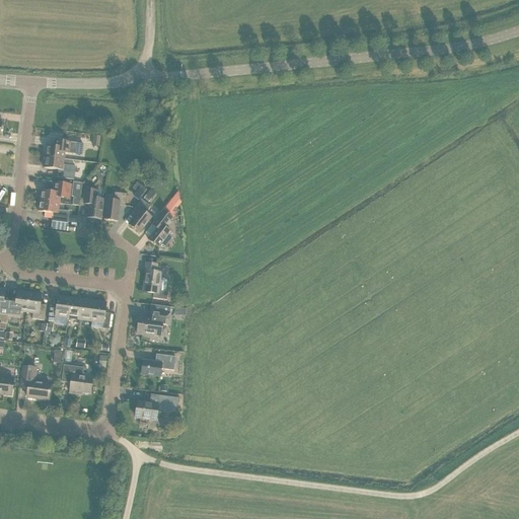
[(91,147),(98,148),(99,137),(92,136),(91,147)]
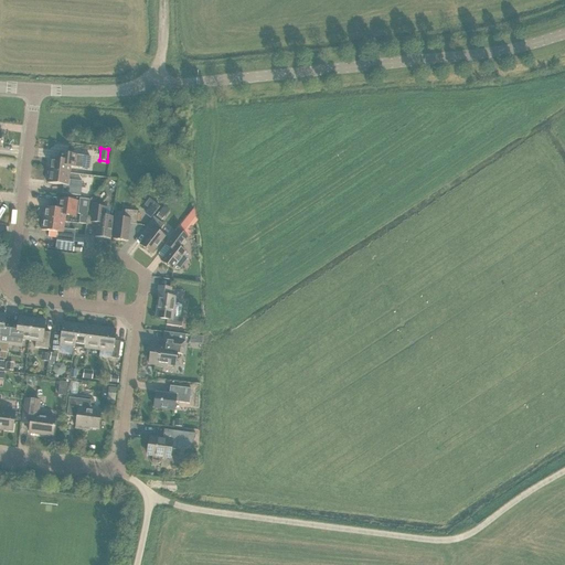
[(51,159),(49,171),(70,173),(71,167),(82,169),(83,157),(60,153),(59,160),(51,159)]
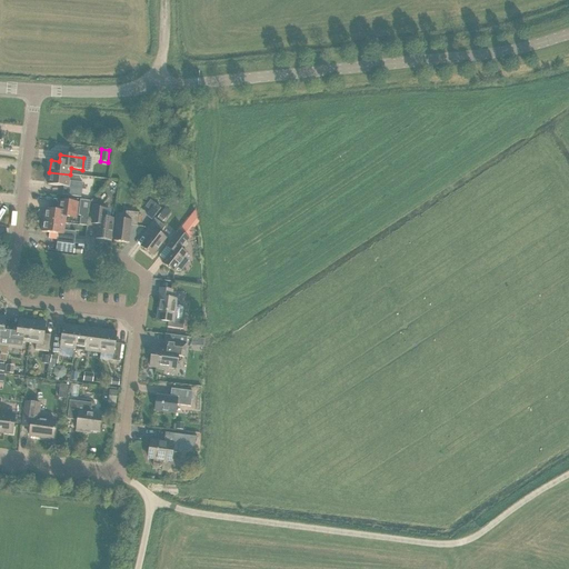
[(69,181),(70,175),(49,172),(48,185),(63,187),(62,196),(81,198),(82,183),(69,181)]
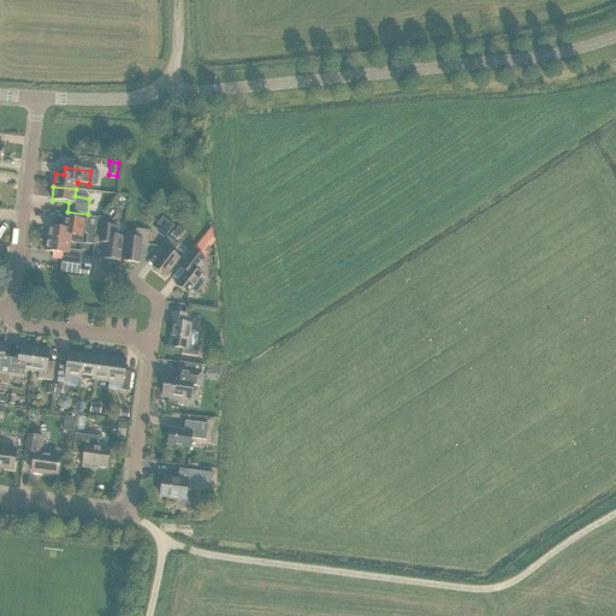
[(63,229),(48,226),(47,240),(70,242),(71,235),(82,236),(84,220),(64,217),(63,229)]
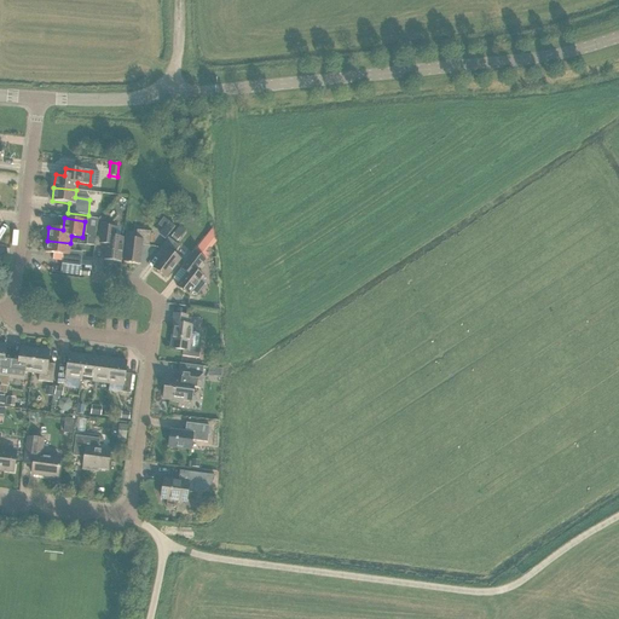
[(102,226),(99,243),(106,244),(104,260),(120,262),(123,238),(115,237),(116,227),(102,226)]
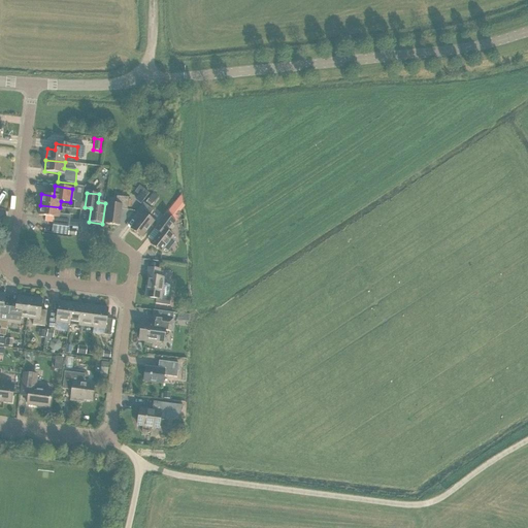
[(156,199),(151,195),(145,202),(151,206),(156,199)]
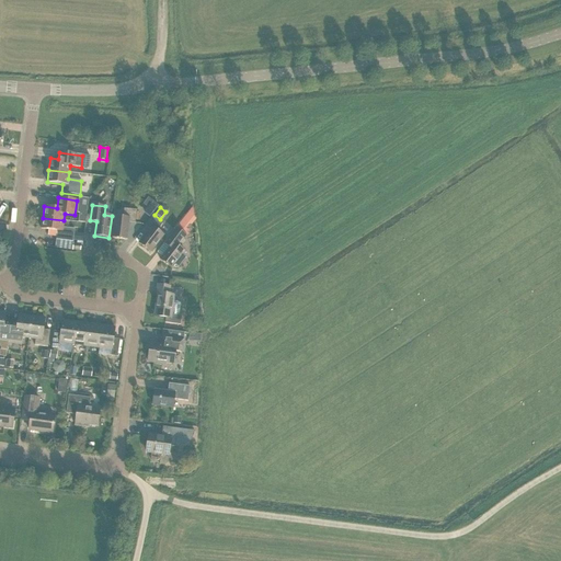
[(171,247),(160,260),(171,268),(173,266),(175,267),(178,267),(184,260),(184,256),(182,255),(184,252),(179,247),(186,237),(185,236),(190,231),(185,228),(194,216),(193,208),(192,207),(176,228),(165,242),(171,247)]
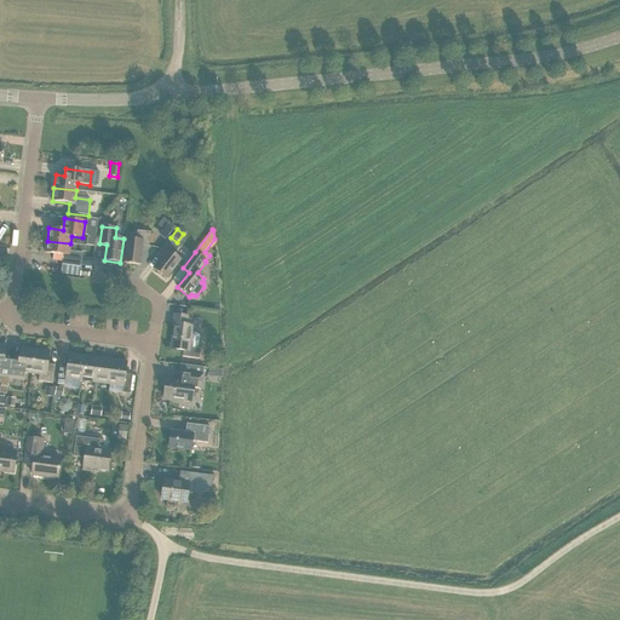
[(142,246),(149,247),(151,233),(137,230),(136,240),(127,239),(124,263),(141,265),(142,246)]
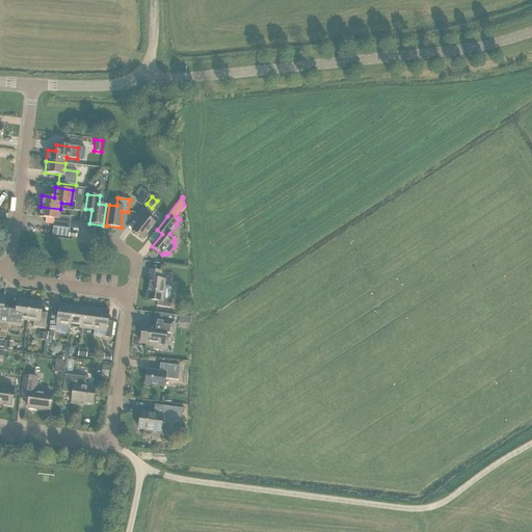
[(155,212),(144,205),(137,214),(141,218),(132,231),(142,240),(155,223),(150,218),(155,212)]
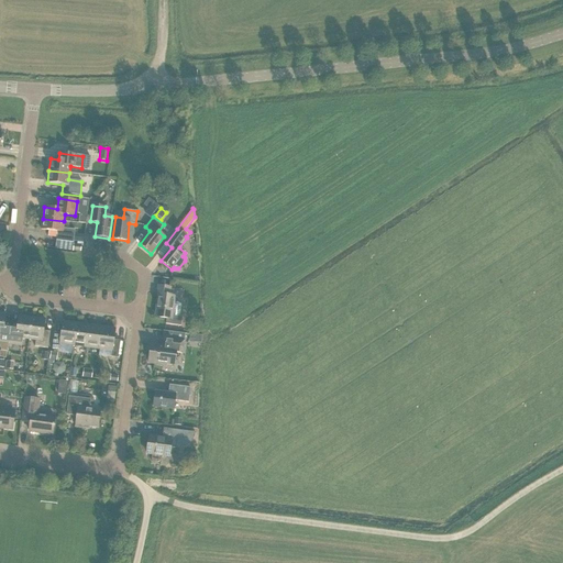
[(63,229),(64,221),(43,219),(41,230),(57,232),(56,241),(73,243),(75,230),(63,229)]
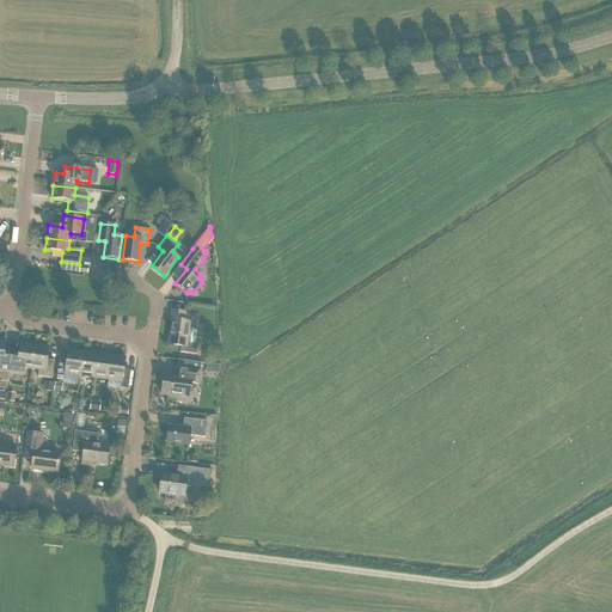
[(87,267),(79,265),(79,264),(61,262),(60,270),(79,273),(79,271),(87,273),(87,267)]
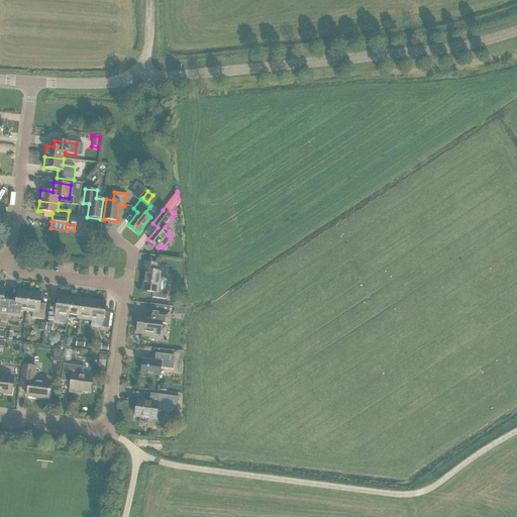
[(145,271),(143,291),(152,292),(151,297),(166,299),(167,291),(164,291),(166,280),(163,278),(159,279),(160,272),(154,272),(156,264),(145,263),(144,271),(145,271)]
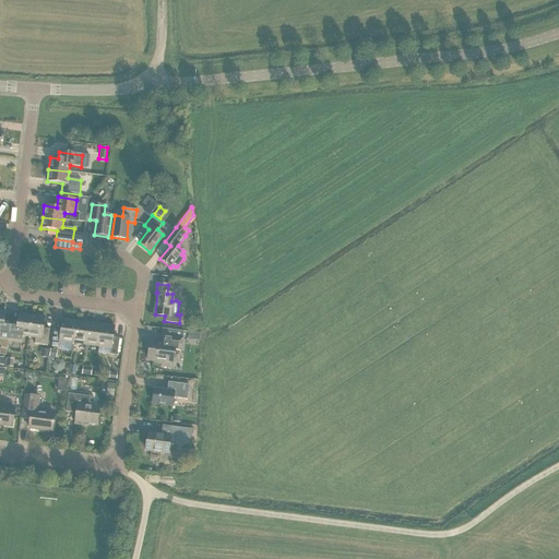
[(7,349),(11,318),(4,317),(6,312),(0,311),(0,346),(1,348),(7,348),(7,349)]
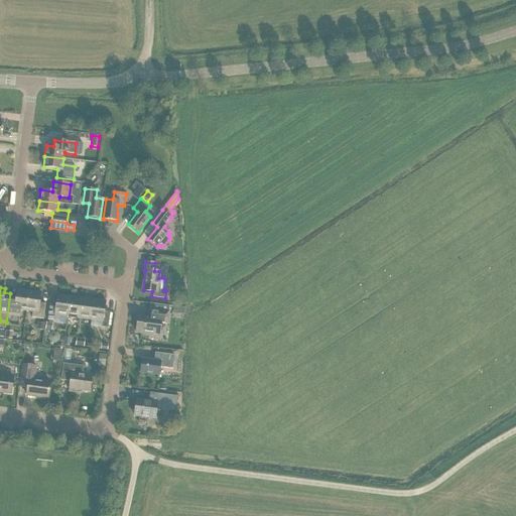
[(20,310),(26,311),(29,291),(17,289),(16,294),(10,293),(6,323),(7,323),(8,314),(20,316),(20,310)]
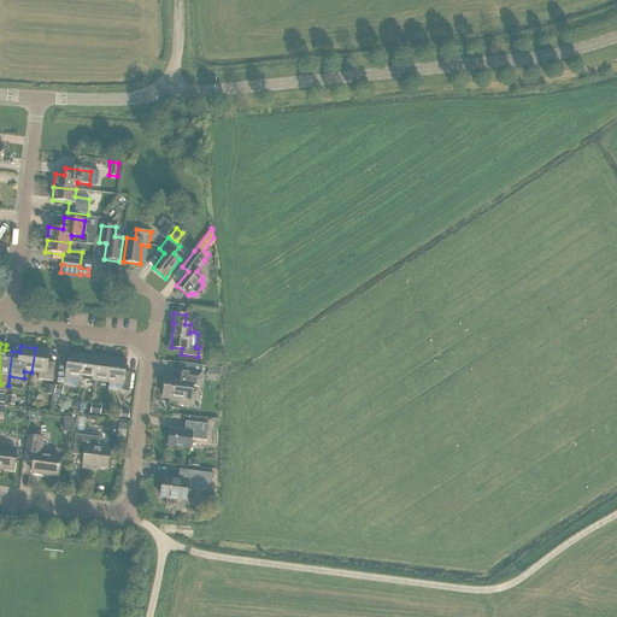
[(47,363),(50,351),(35,348),(31,372),(39,374),(37,380),(52,382),(54,364),(47,363)]
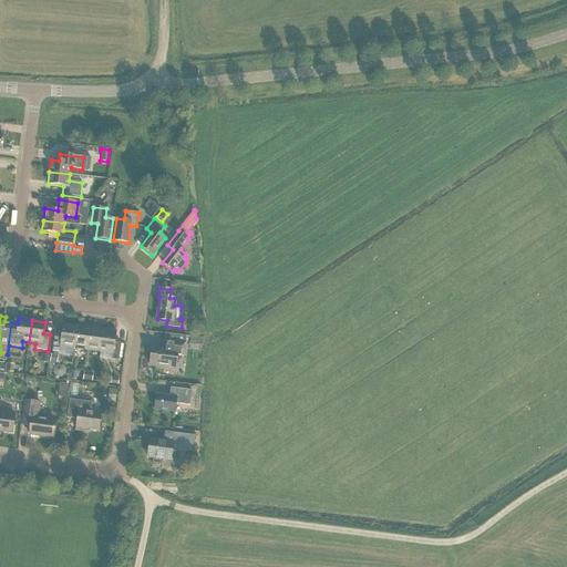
[(60,347),(73,348),(76,326),(63,325),(61,336),(54,334),(52,351),(60,352),(60,347)]
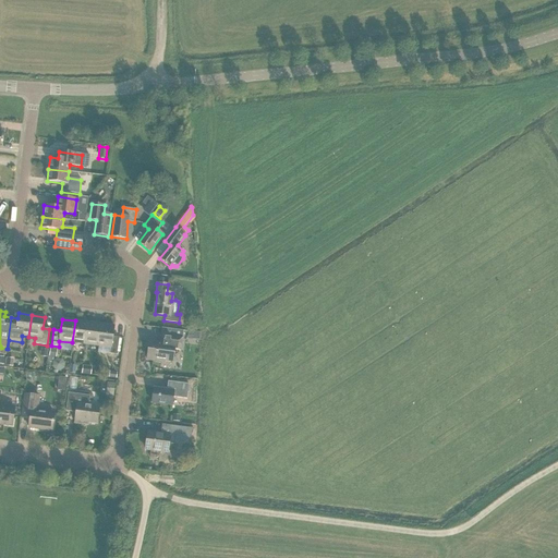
[(72,342),(85,344),(88,323),(75,320),(72,342)]
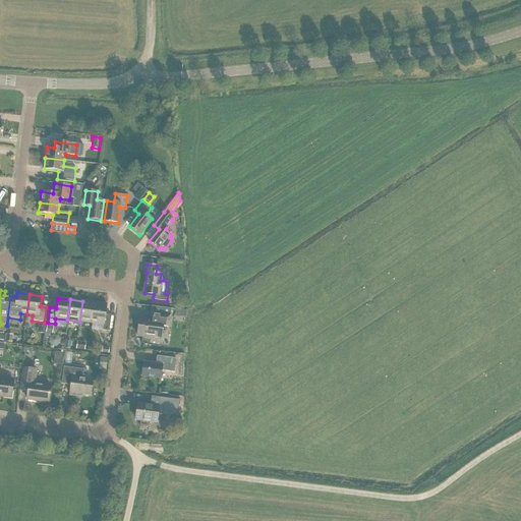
[(79,322),(92,323),(95,303),(82,301),(79,322)]
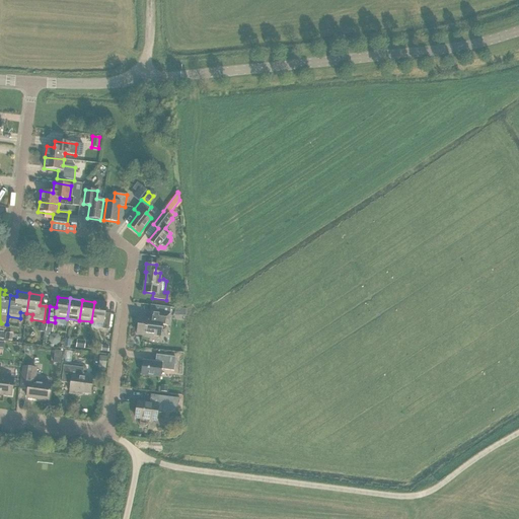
[(106,303),(94,302),(91,321),(103,323),(102,329),(108,330),(110,314),(104,314),(106,303)]
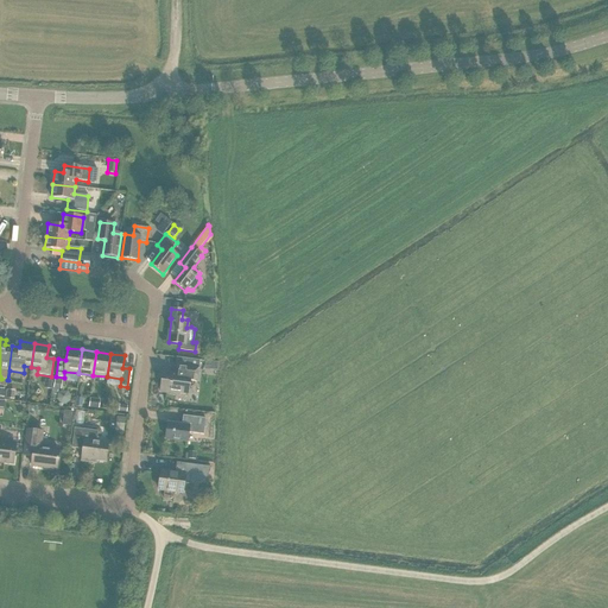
[(163,372),(160,392),(179,396),(181,393),(189,394),(190,381),(197,381),(198,368),(200,361),(187,359),(185,366),(176,365),(175,374),(163,372)]
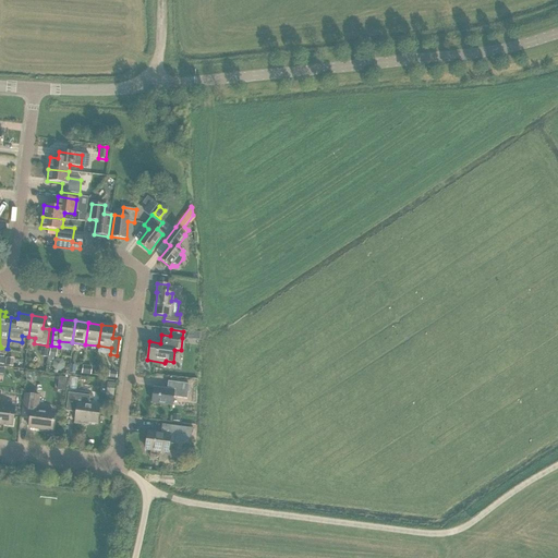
[(57,350),(48,348),(47,356),(56,359),(57,350)]
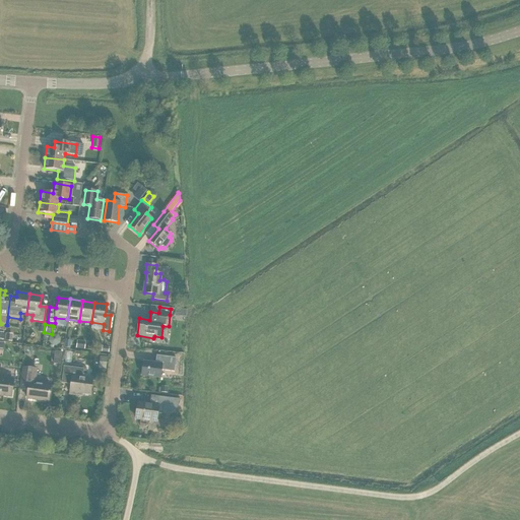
[(75,348),(83,349),(84,341),(76,340),(75,348)]
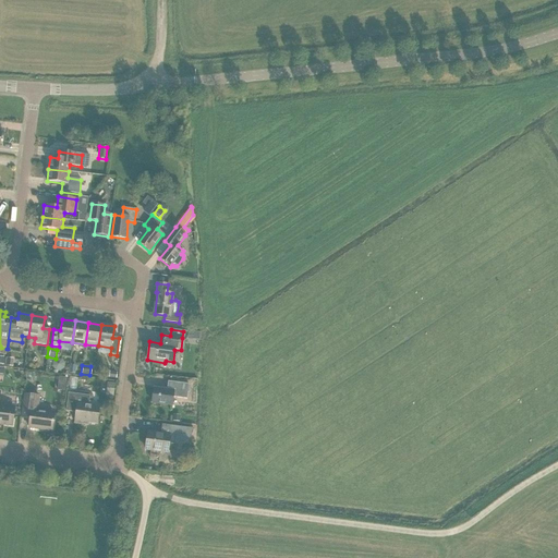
[(69,388),(76,389),(77,379),(70,377),(69,388)]
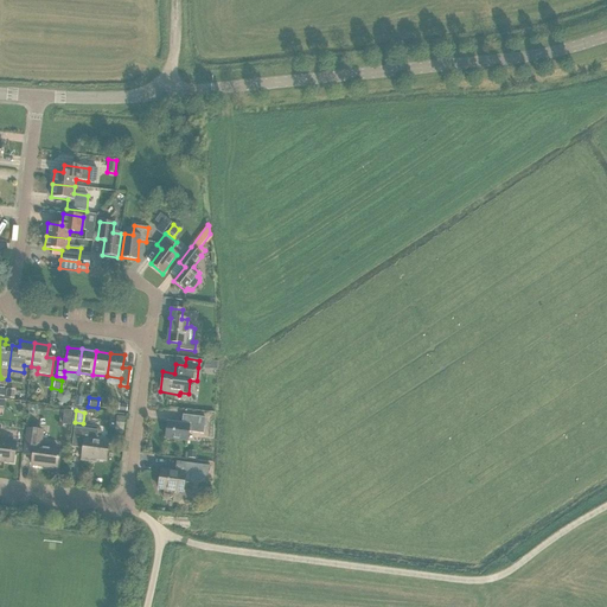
[(187,441),(189,433),(203,434),(204,419),(183,415),(181,425),(167,423),(165,439),(187,441)]
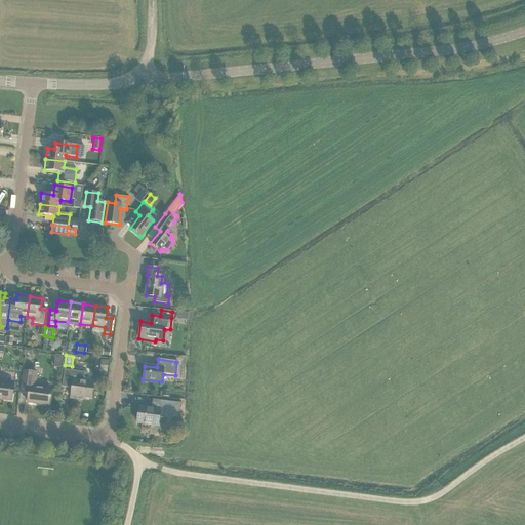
[(93,382),(83,381),(84,373),(65,370),(62,387),(72,388),(70,398),(78,399),(78,397),(91,399),(93,382)]
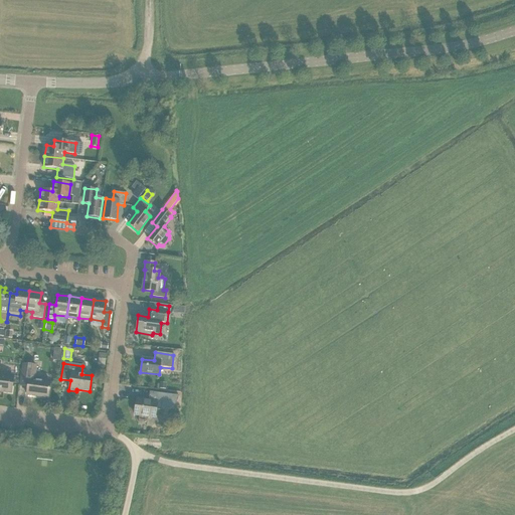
[(26,395),(48,397),(50,382),(34,379),(35,366),(23,364),(20,386),(27,387),(26,395)]
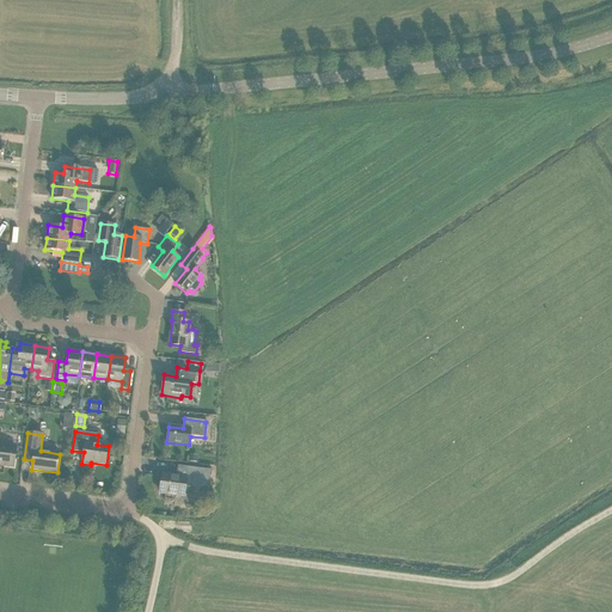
[(0,465),(13,467),(16,448),(0,446),(0,465)]
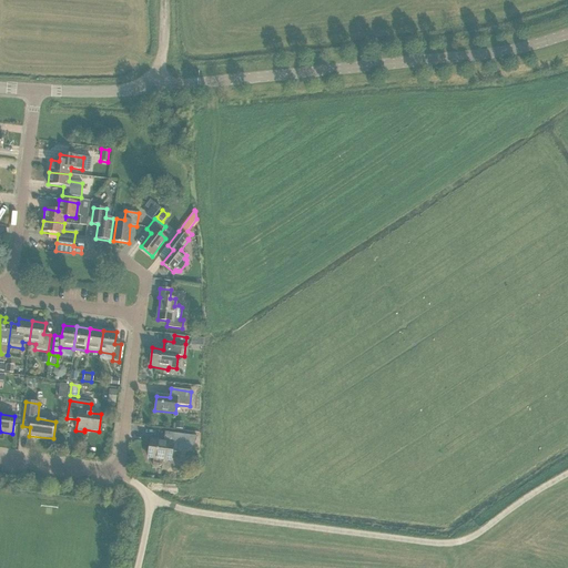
[(171,434),(171,436),(164,435),(163,443),(150,440),(148,458),(171,462),(172,452),(178,452),(178,450),(179,450),(181,450),(183,450),(184,449),(186,448),(188,448),(190,447),(191,445),(192,444),(193,443),(194,440),(194,439),(195,437),(196,437),(171,434)]
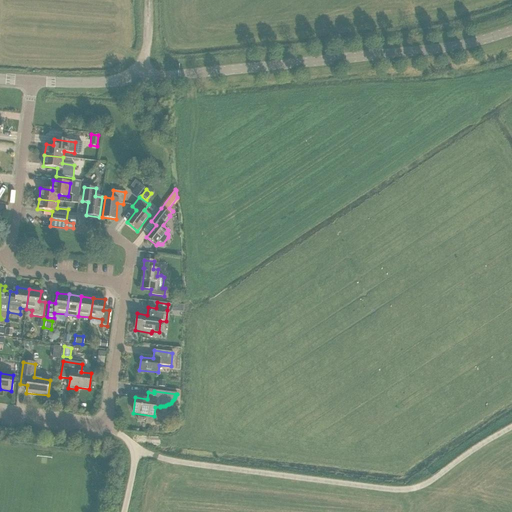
All buildings are outlined.
